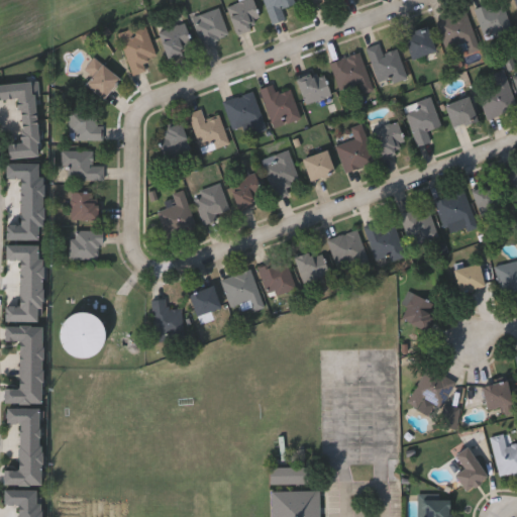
[(252,20),(254,27),(235,34),(227,7),(247,0),(253,0),(260,18),(252,20)]
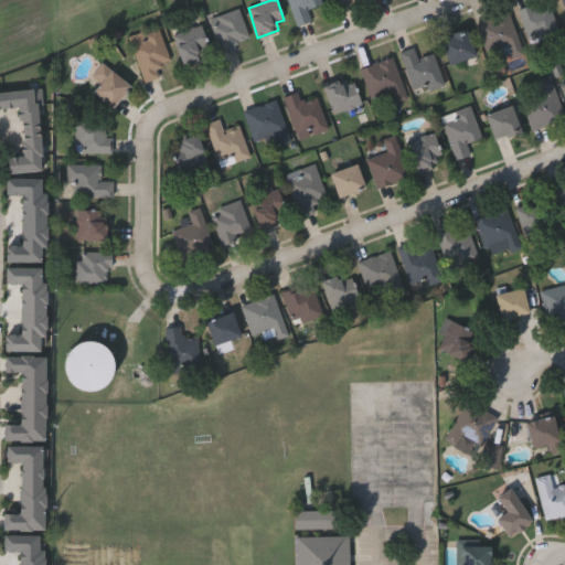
[(288,0),(320,0),(322,4),(308,9),(311,21),(297,27),(288,0)]
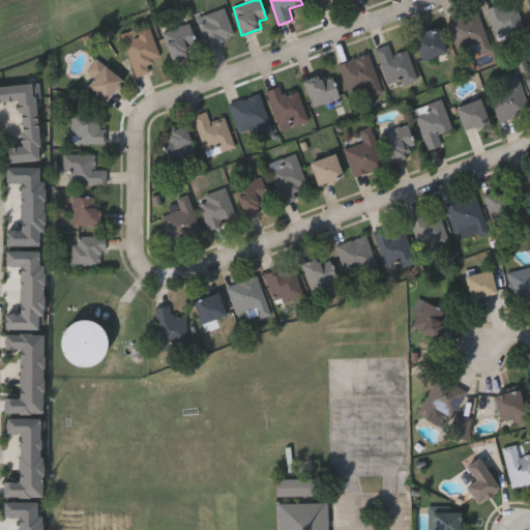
[(339,0),(315,8),(311,0),(339,0)]
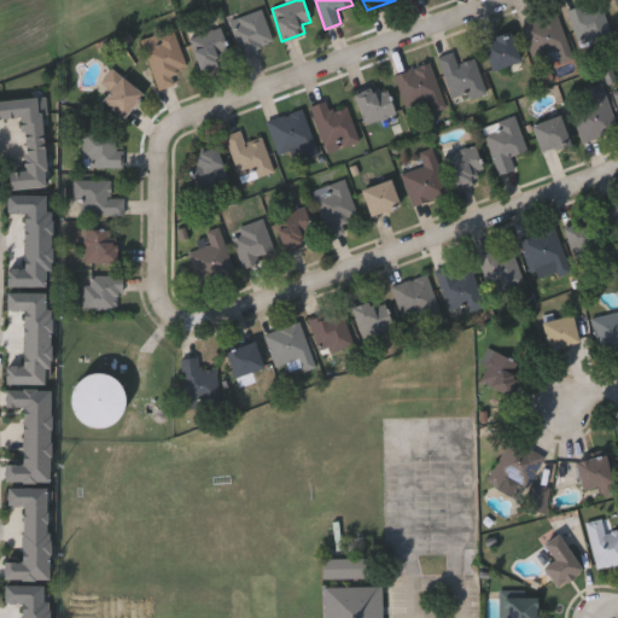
[(569,10),(601,1),(611,40),(578,48),(569,10)]
